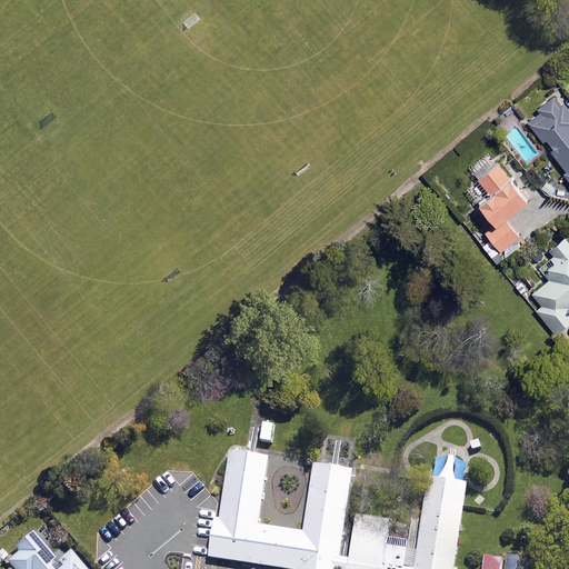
[(568,112),(555,95),(537,109),(539,111),(526,121),(566,171),(562,173),(568,182),(568,112)]
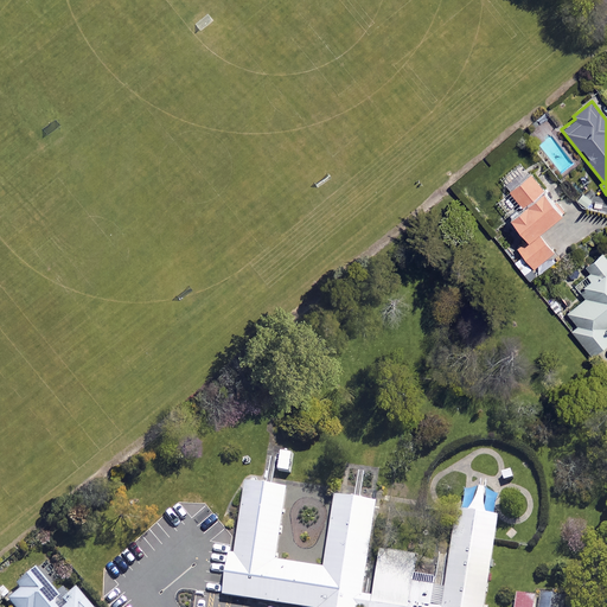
[(558,211),(528,173),(508,190),(519,205),(508,215),(526,240),(517,248),(532,267),(553,251),(536,230),(558,211)]
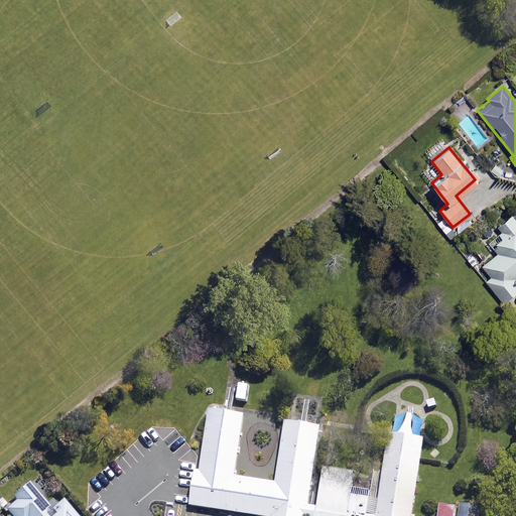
[(515,221),(511,214),(496,226),(500,231),(498,237),(489,244),(497,253),(482,265),(490,276),(485,280),(501,301),(515,289),(515,279),(513,277),(515,274),(515,221)]
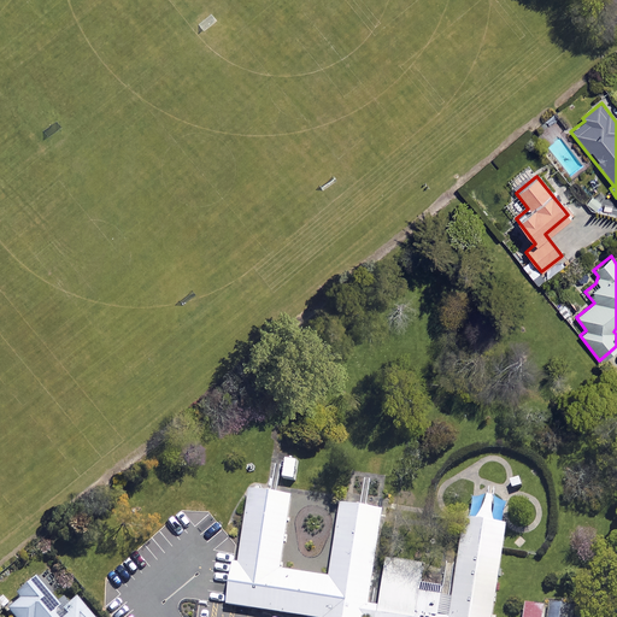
[(304,616),(492,616),(505,529),(465,523),(453,598),(421,593),(423,577),(383,571),(378,603),(370,601),(375,563),(383,511),(342,505),(331,580),(283,573),(294,498),(248,492),(231,606),(304,616)]
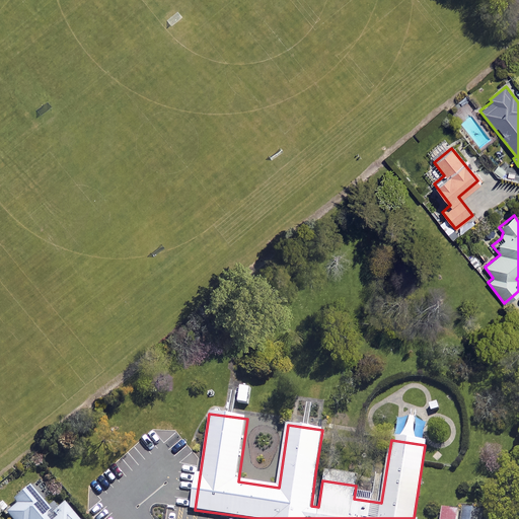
[(49,511),(30,486),(13,498),(17,504),(6,512),(10,518),(76,518),(63,501),(49,511)]
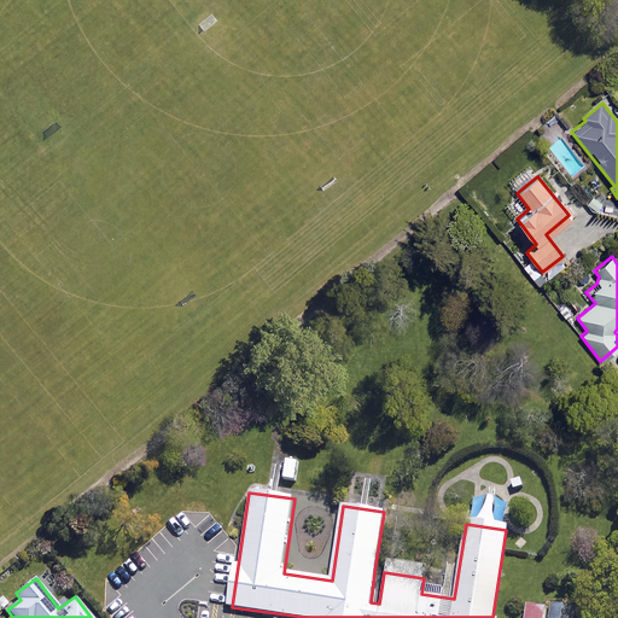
[(569,617),(571,606),(549,604),(547,617),(569,617)]
